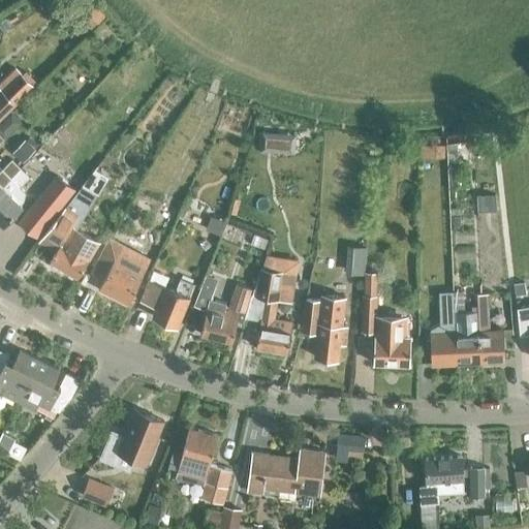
[(65,0),(78,11),(92,0),(91,0),(65,0)]
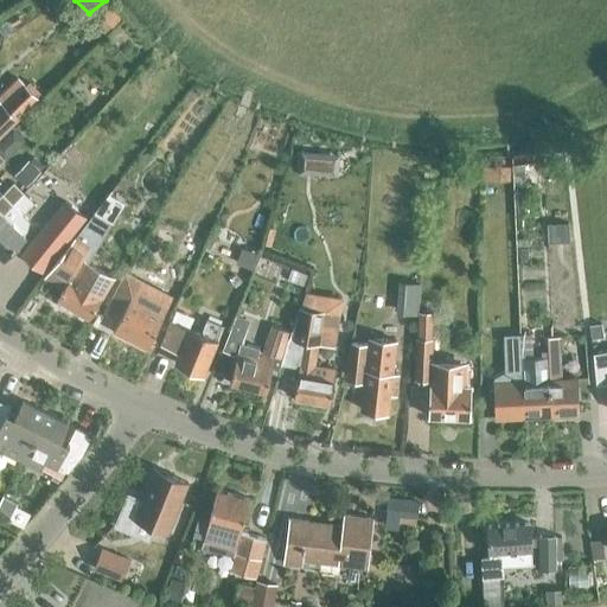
[(0,104),(0,136),(19,117),(2,102),(0,104)]
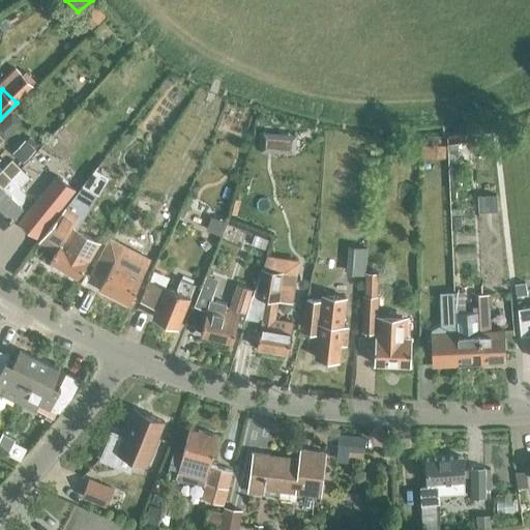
[(0,123),(0,143),(25,118),(16,108),(0,123)]
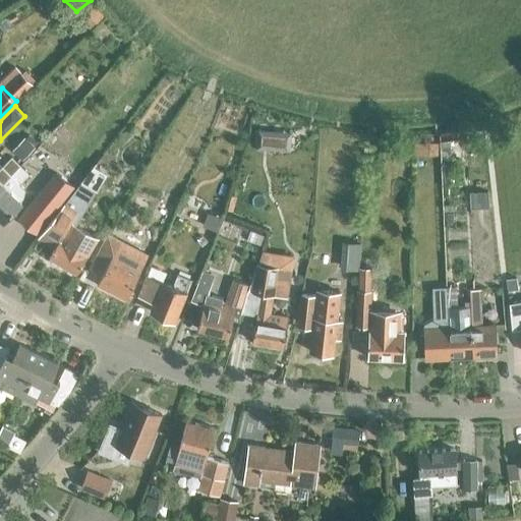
[(0,186),(21,165),(12,157),(0,170),(0,186)]
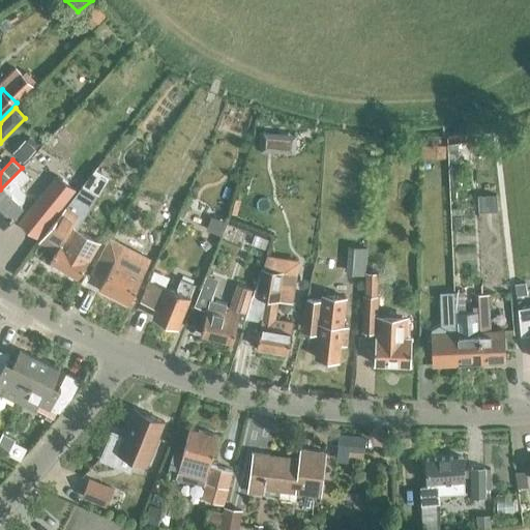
[(22,168),(0,189),(0,221),(4,225),(23,205),(22,204),(25,201),(27,194),(21,187),(30,177),(22,168)]
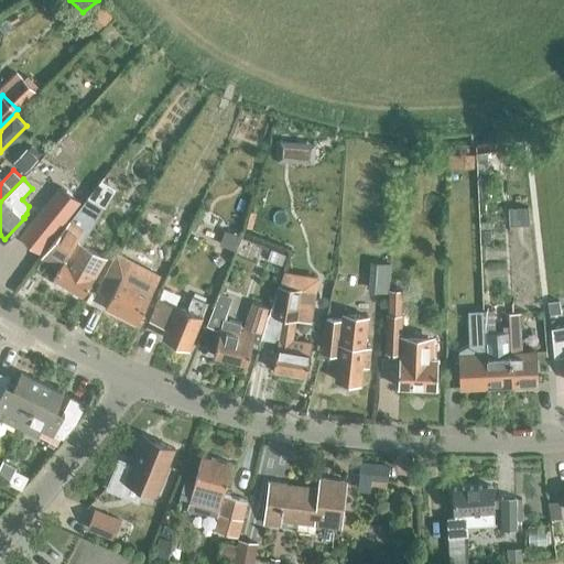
[(39,250),(78,202),(71,194),(62,187),(21,237),(30,243),(39,250)]
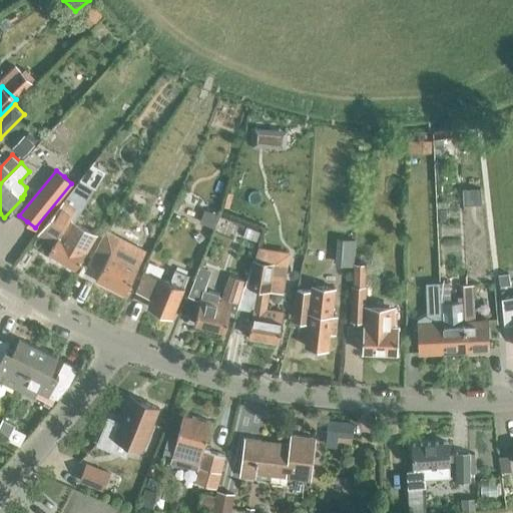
[(70,191),(39,232),(55,241),(49,253),(76,269),(96,234),(74,221),(85,198),(70,191)]
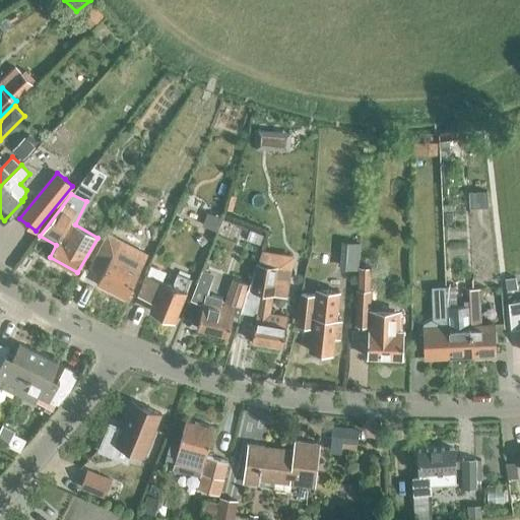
[(96,282),(126,299),(142,268),(128,261),(135,248),(109,234),(90,267),(102,273),(96,282)]
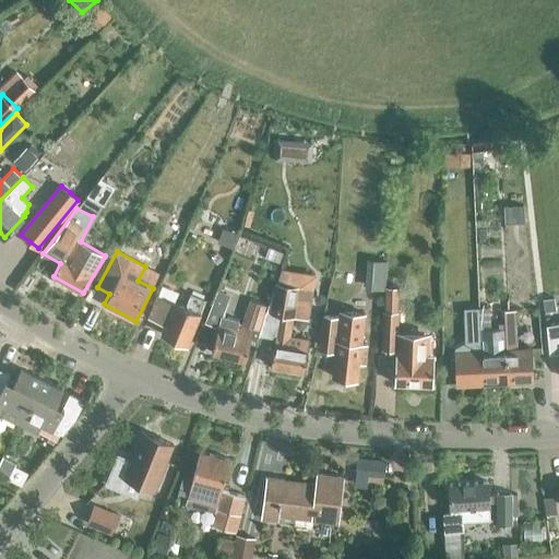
[(388,289),(388,286),(390,262),(373,261),(371,288),(384,289),(388,289)]
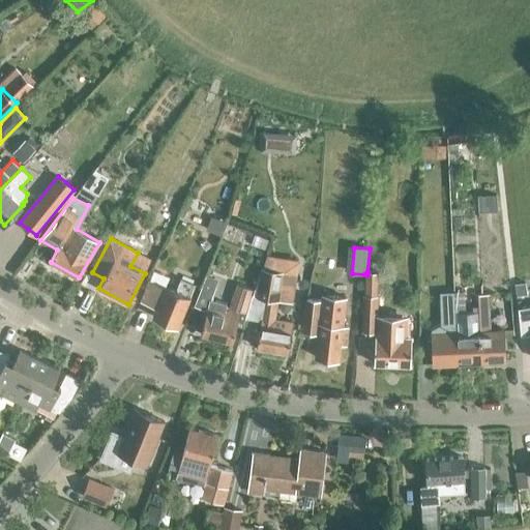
[(200,292),(211,296),(218,274),(208,270),(200,292)]
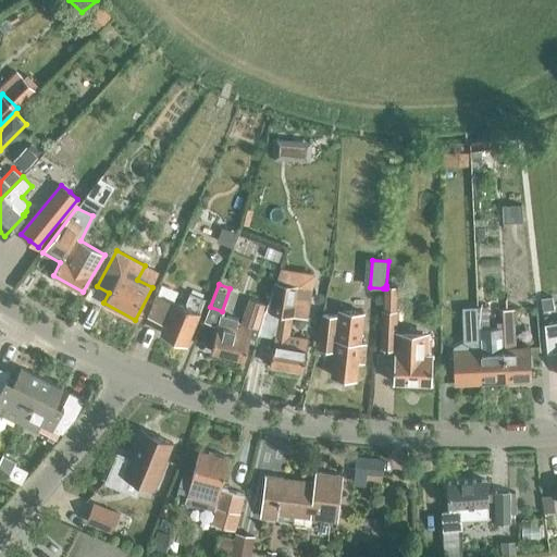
[(386,288),(383,288),(381,348),(400,349),(400,354),(396,354),(394,383),(432,384),(433,356),(426,355),(428,333),(396,332),(399,285),(386,285),(386,288)]
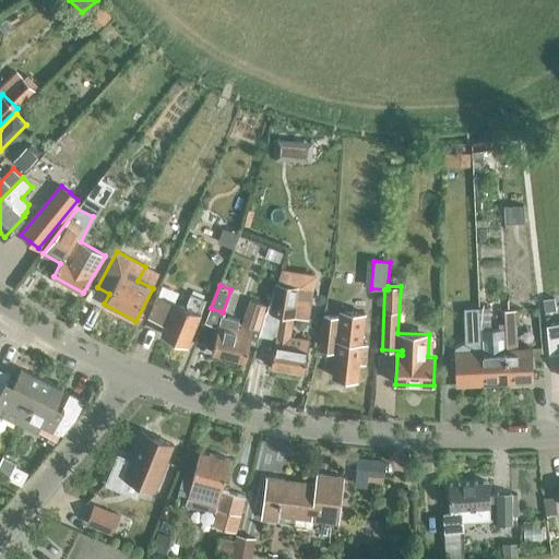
[(275,287),(261,336),(276,339),(271,368),(306,373),(311,340),(290,335),(295,314),(292,313),(297,293),(275,287)]
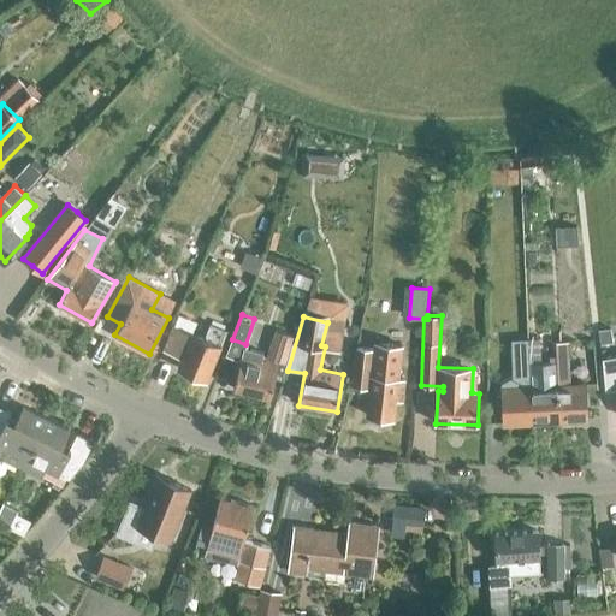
[(221,347),(226,332),(212,326),(206,339),(176,326),(165,349),(183,357),(178,368),(208,380),(221,347)]
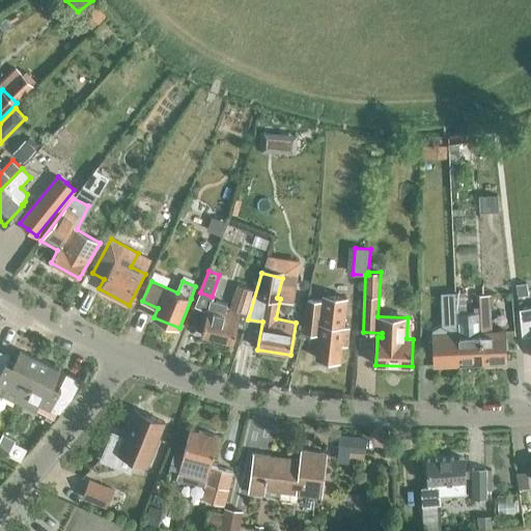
[(251,305),(254,295),(254,292),(239,289),(235,301),(251,305)]
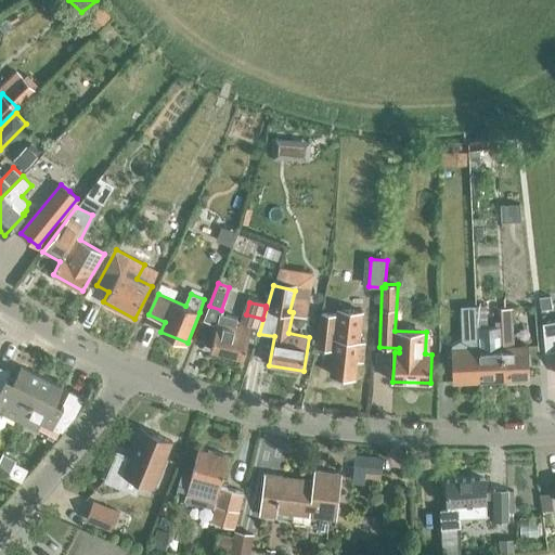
[(479,383),(478,348),(477,322),(486,321),(486,304),(465,305),(466,336),(452,345),(453,384),(479,383)]
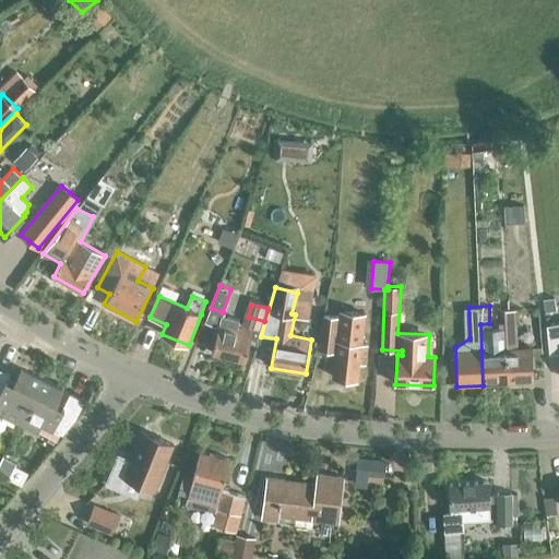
[(360,363),(366,364),(368,345),(364,345),(365,333),(348,332),(349,317),(322,314),(318,349),(336,352),(333,377),(358,380),(360,363)]
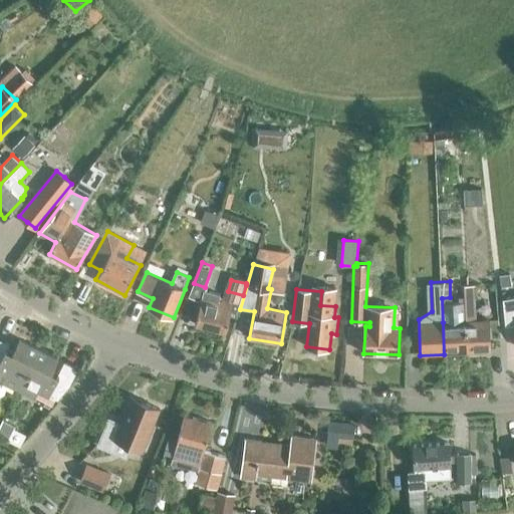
[(196,325),(226,332),(234,302),(204,294),(196,325)]
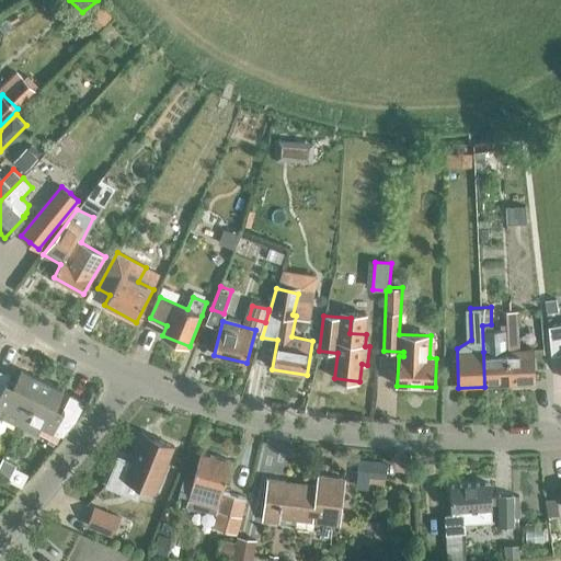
[(507,324),(510,385),(536,384),(535,350),(519,351),(517,323),(507,324)]
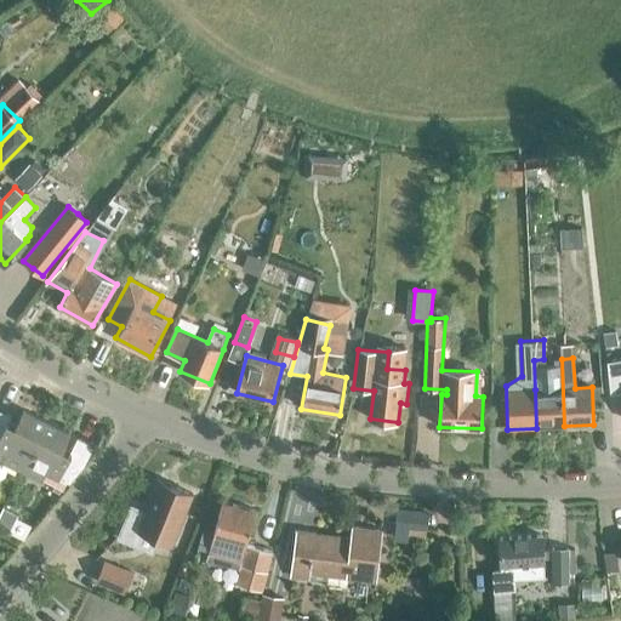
[(536,428),(564,426),(562,359),(548,359),(551,389),(535,389),(536,428)]
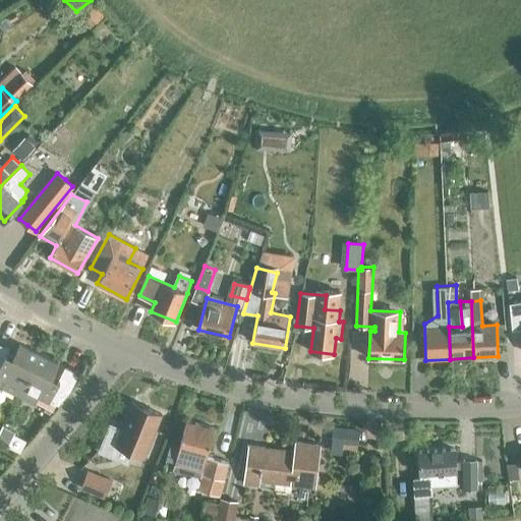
[(19,395),(40,355),(19,345),(13,356),(8,353),(10,349),(0,343),(0,375),(8,380),(4,387),(19,395)]
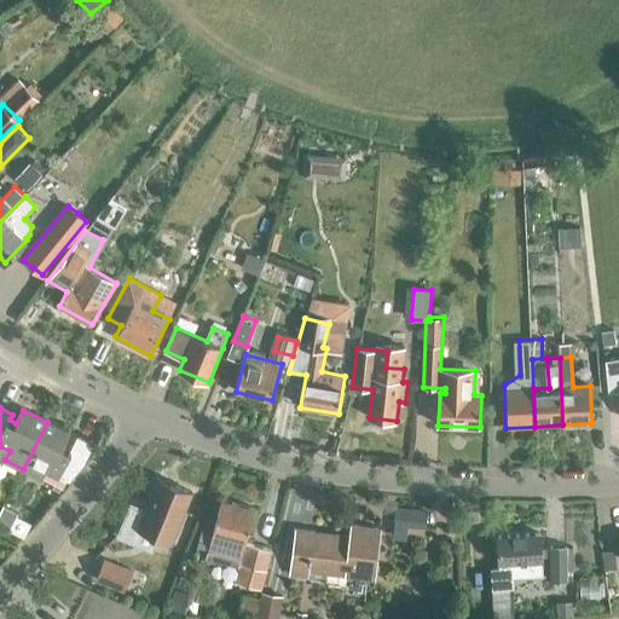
[(47,422),(23,469),(42,479),(47,470),(70,481),(85,463),(90,453),(94,444),(79,437),(71,451),(64,447),(70,433),(47,422)]
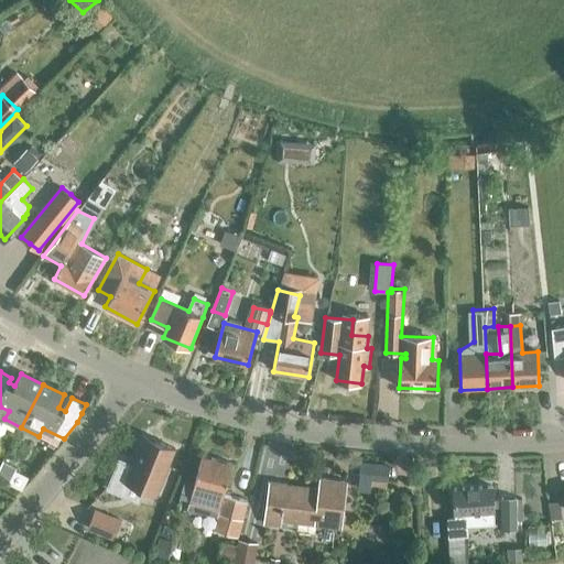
[(125,481),(156,495),(176,448),(147,434),(130,468),(125,481)]
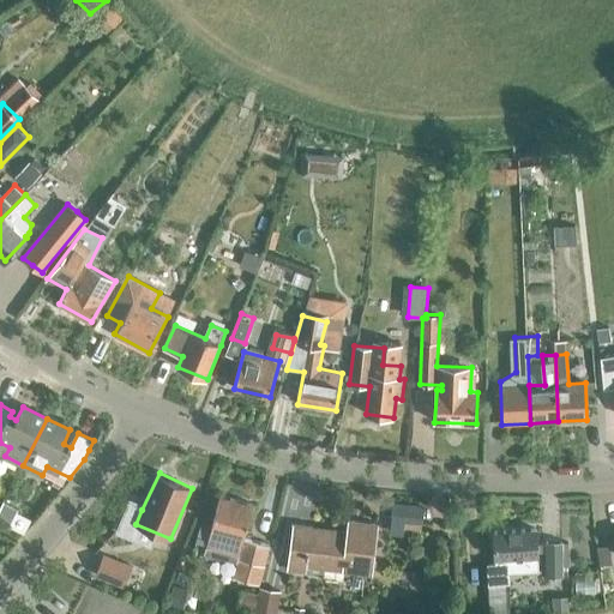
[(253,504),(221,497),(208,542),(240,551),(253,504)]
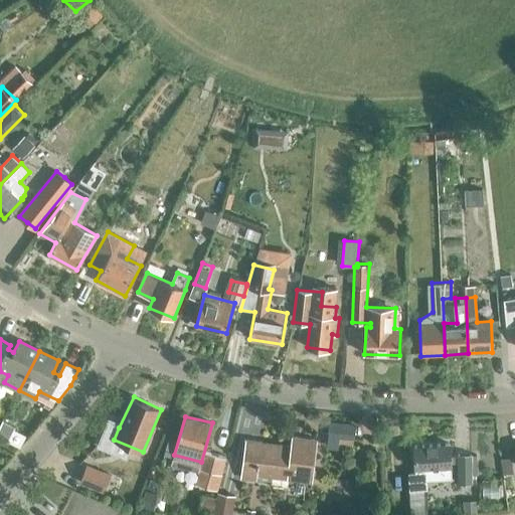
[(339,444),(353,446),(355,425),(329,421),(326,447),(338,449),(339,444)]
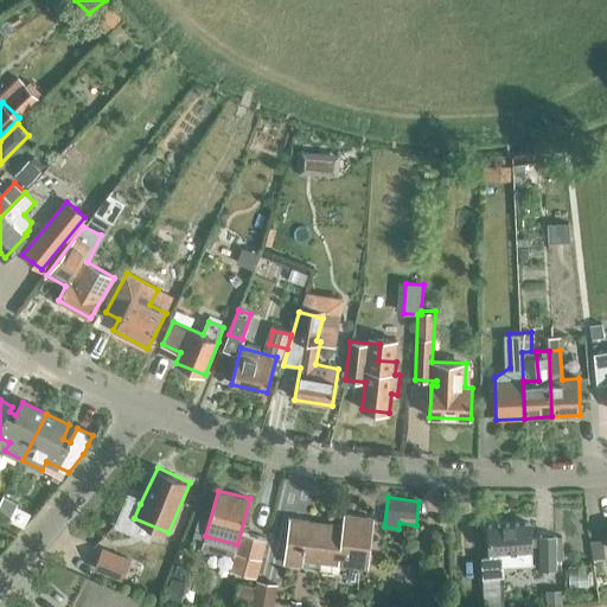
[(350,567),(368,569),(374,519),(345,516),(344,525),(333,524),(333,528),(308,525),(308,522),(291,519),(285,564),(301,567),(301,562),(321,564),(323,556),(351,560),(350,567)]
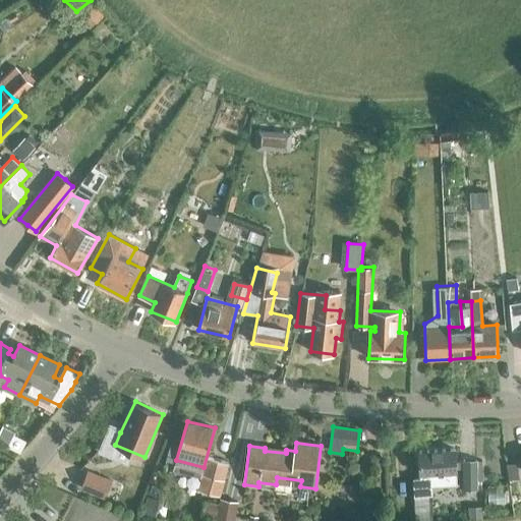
[(413,478),(415,520),(432,520),(431,495),(432,495),(432,484),(457,482),(455,450),(419,452),(420,477),(413,478)]
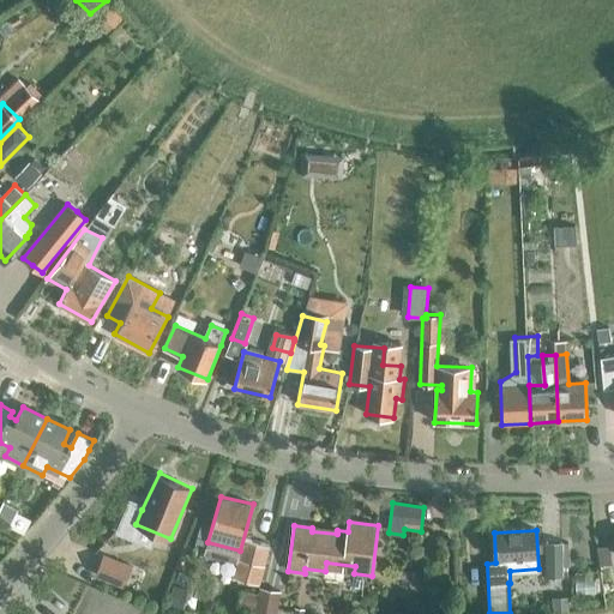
[(270,565),(260,563),(266,540),(250,535),(242,558),(239,557),(233,577),(259,584),(262,579),(265,581),(270,565)]
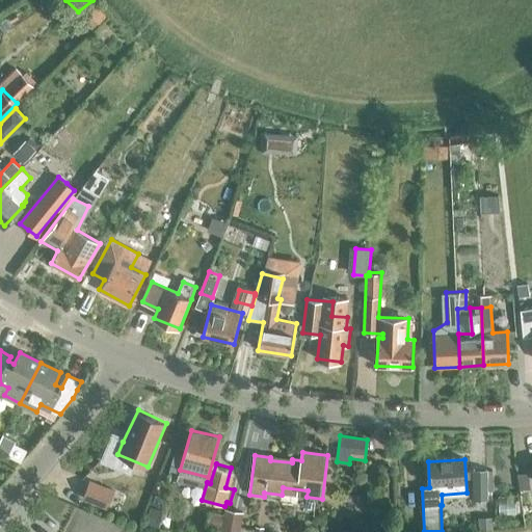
[(472,499),(489,500),(489,469),(472,469),(472,499)]
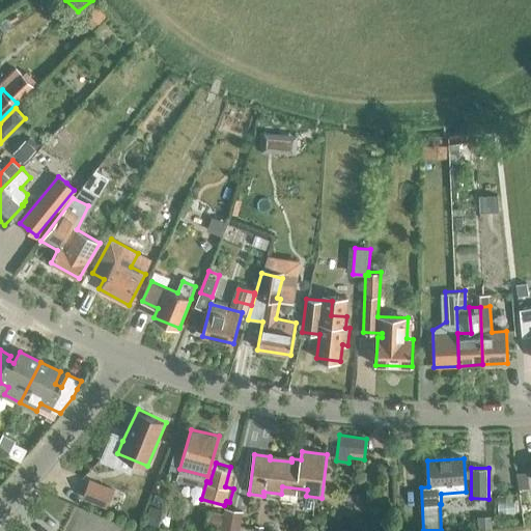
[(516,473),(519,488),(529,487),(527,471),(516,473)]
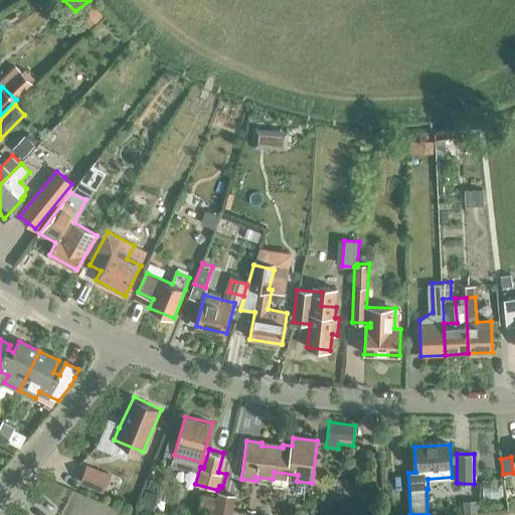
[(78,482),(103,492),(111,474),(87,464),(78,482)]
